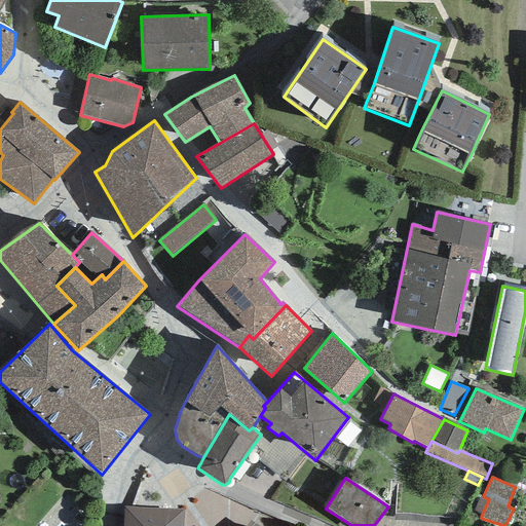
[(482,515),(488,501),(480,498),(474,511),(482,515)]
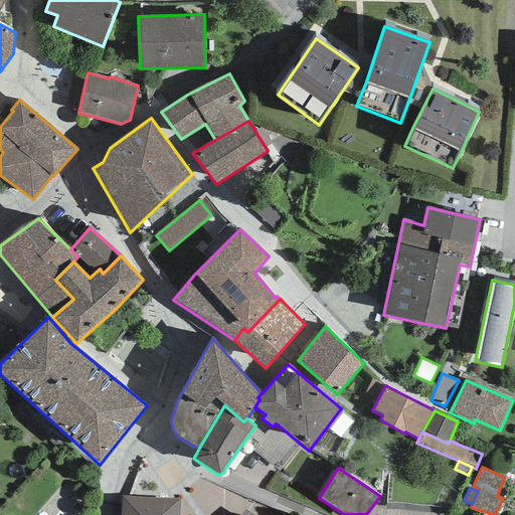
[(178,514),(179,499),(121,496),(120,514),(178,514)]
